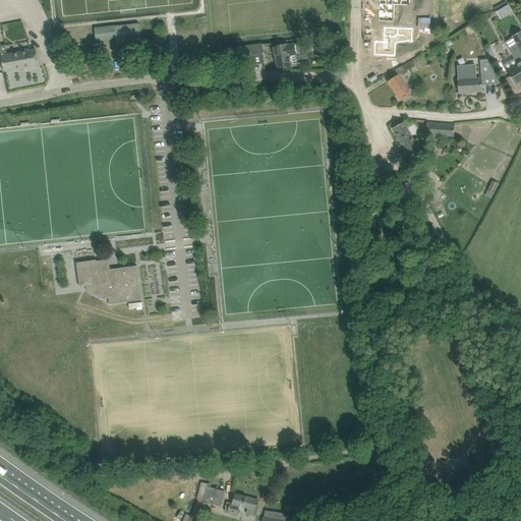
[(378,0),(378,21),(393,22),(394,5),(400,5),(401,0),(378,0)]
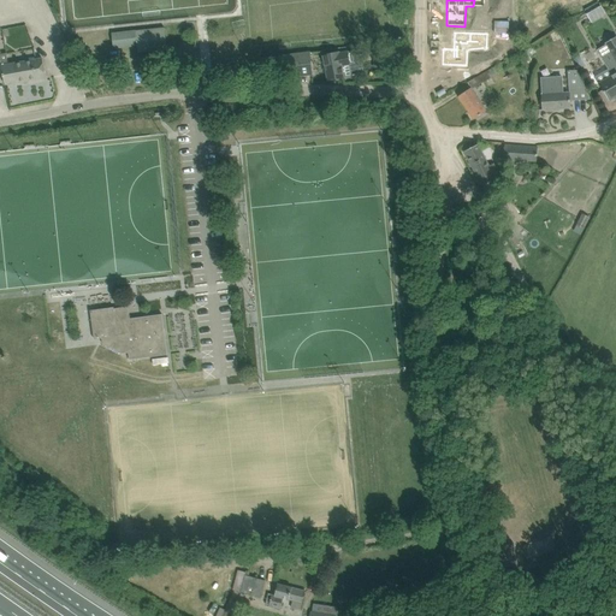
[(599,4),(584,11),(588,21),(604,13),(599,4)]
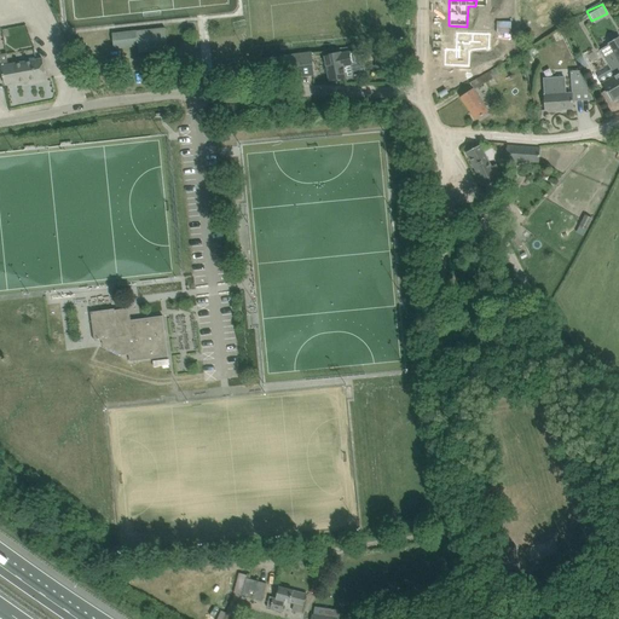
[(138,46),(138,53),(167,50),(165,27),(113,32),(114,48),(138,46)]
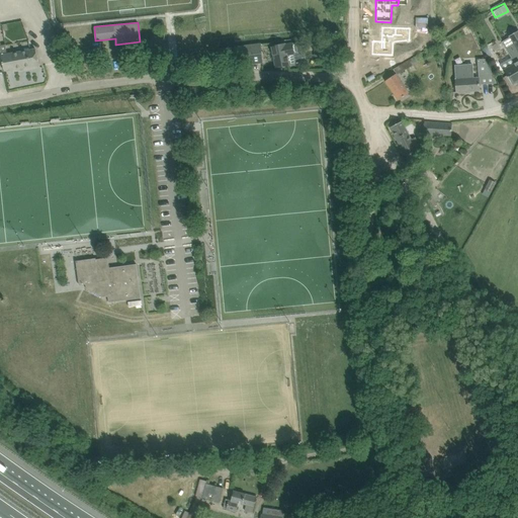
[(372,40),(371,55),(385,56),(385,42),(403,40),(403,27),(381,27),(381,41),(372,40)]
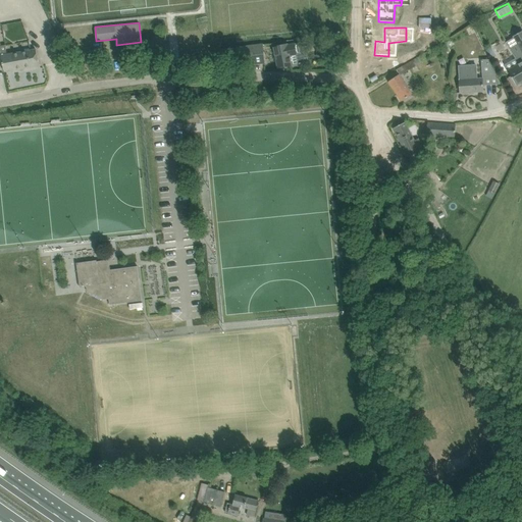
[(521,31),(513,37),(514,39),(507,43),(519,64),(507,70),(516,86),(521,82),(521,31)]
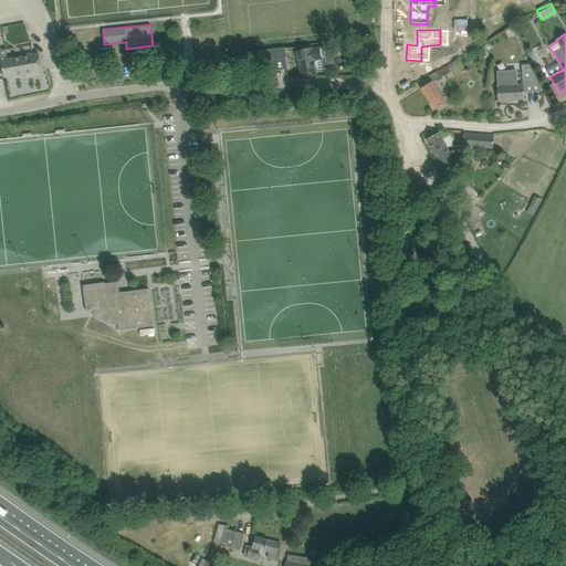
[(257,51),(259,72),(268,71),(287,69),(285,48),(257,51)]
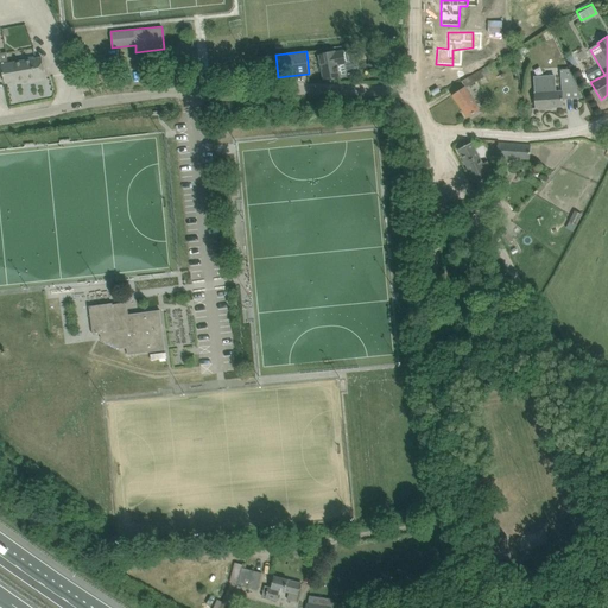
[(335,51),(318,55),(321,69),(323,80),(340,77),(337,65),(346,64),(344,52),(343,51),(335,52),(335,51)]
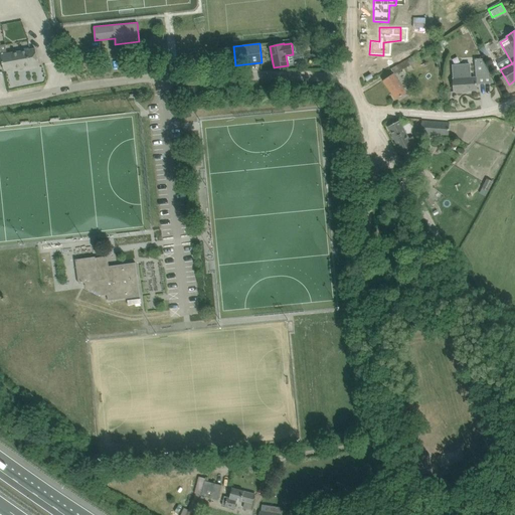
[(0,50),(0,51),(3,70),(38,64),(35,49),(7,54),(5,44),(0,45),(0,50)]
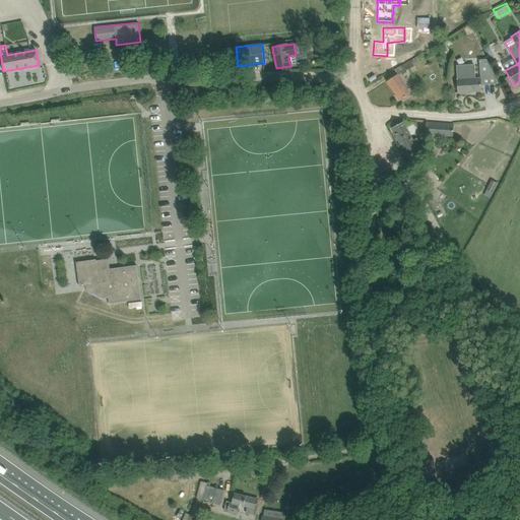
[(416,58),(395,70),(397,74),(398,75),(419,63),(416,58)]
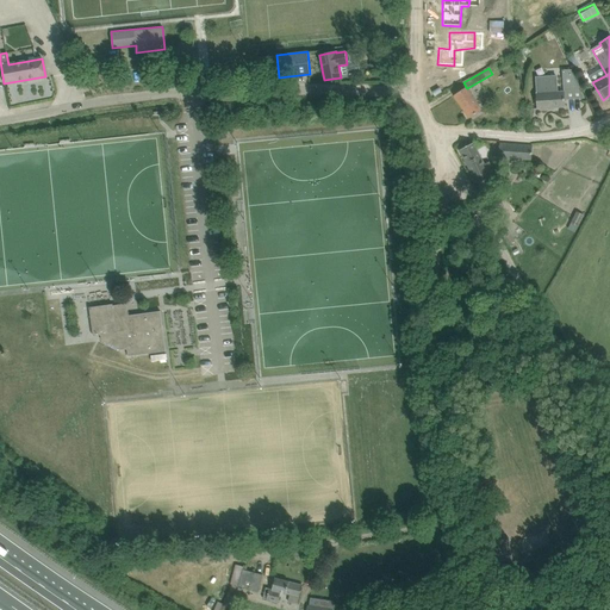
[(556,75),(535,76),(535,88),(537,109),(564,107),(564,99),(583,98),(577,83),(562,83),(562,91),(558,91),(556,75)]
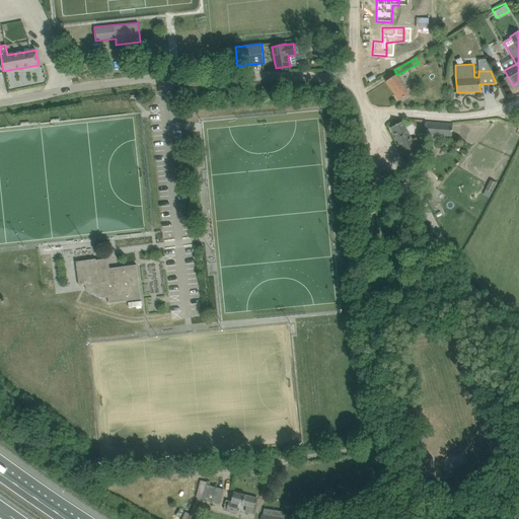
[(396,74),(385,81),(398,100),(410,93),(397,75),(396,74)]
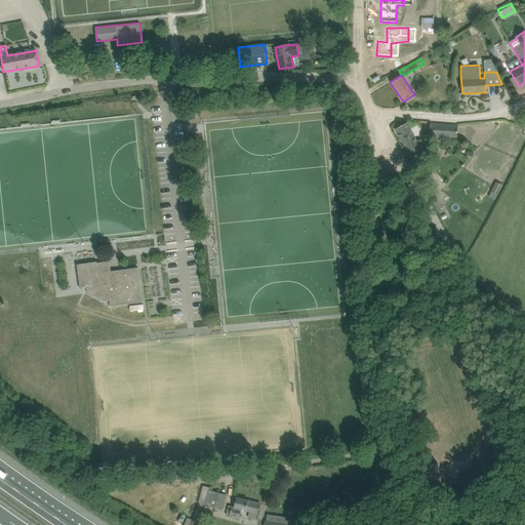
[(426,159),(421,153),(426,151),(420,139),(416,142),(407,123),(395,129),(414,164),(426,159)]
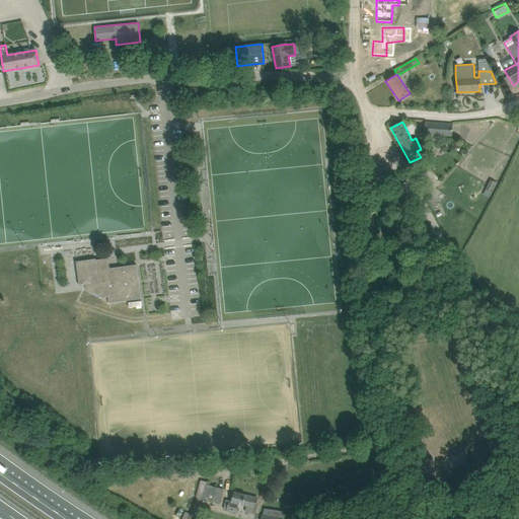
[(424,134),(452,136),(453,124),(425,122),(424,134)]
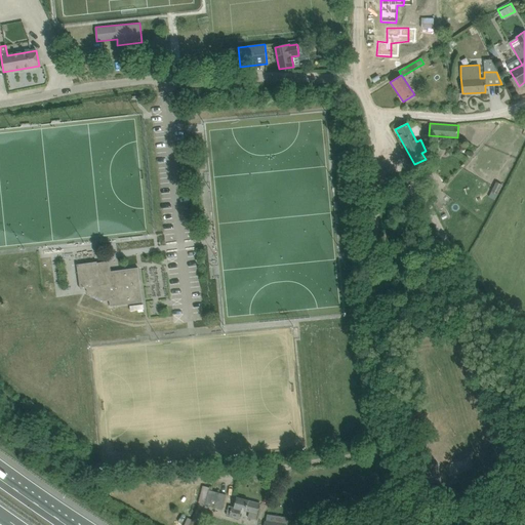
[(491,192),(497,195),(502,186),(496,183),(491,192)]
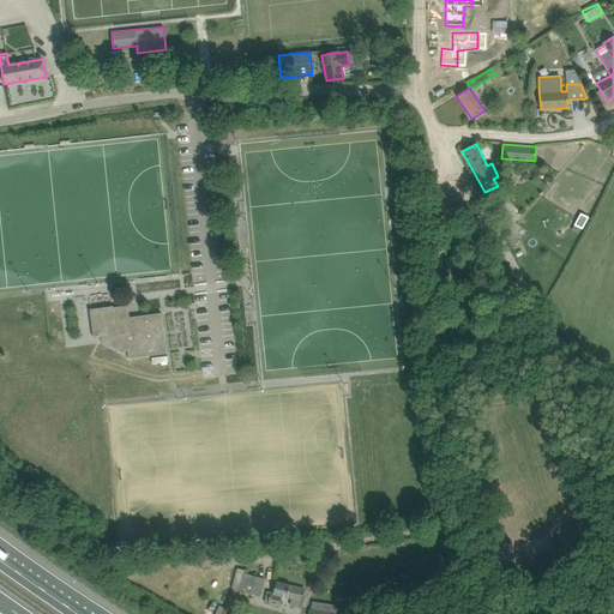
[(498,220),(506,235),(511,233),(503,217),(498,220)]
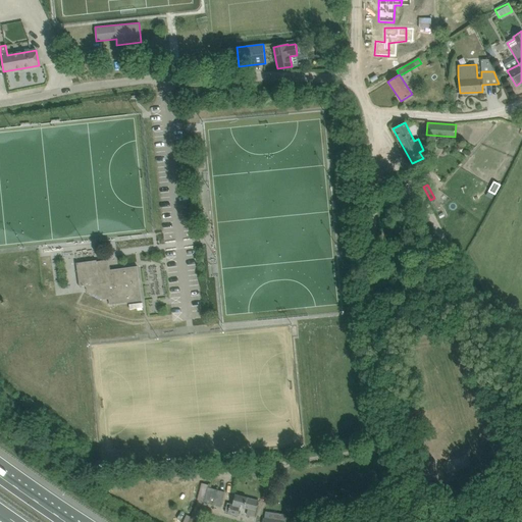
[(142,301),(137,266),(124,268),(110,270),(109,265),(97,267),(96,261),(76,263),(77,273),(80,288),(86,286),(87,292),(103,300),(109,299),(109,305),(129,303),(142,301)]
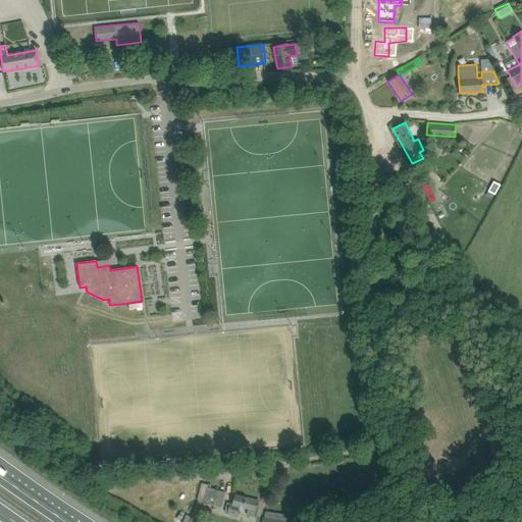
[(406,410),(407,416),(419,414),(416,404),(410,405),(411,409),(406,410)]
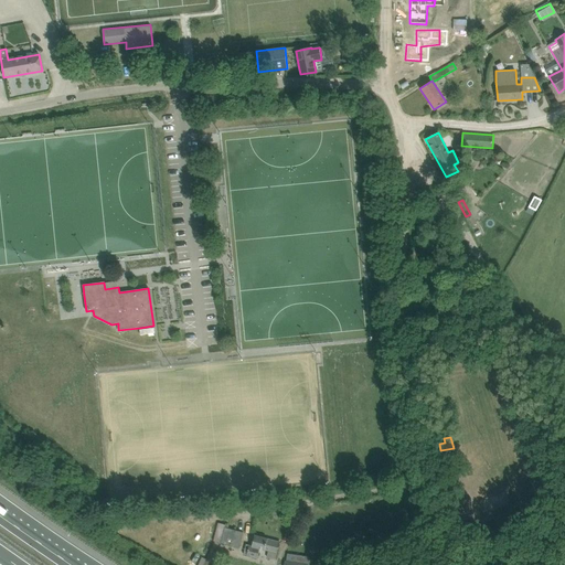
[(238,547),(243,532),(224,528),(224,530),(221,541),(231,543),(231,545),(238,547)]
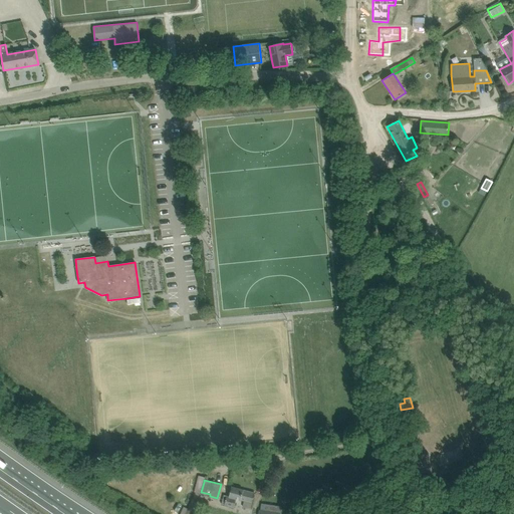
[(242,507),(250,509),(254,493),(231,487),(229,497),(224,495),(222,504),(224,505),(224,506),(234,508),(236,499),(241,500),(244,501),(242,507)]
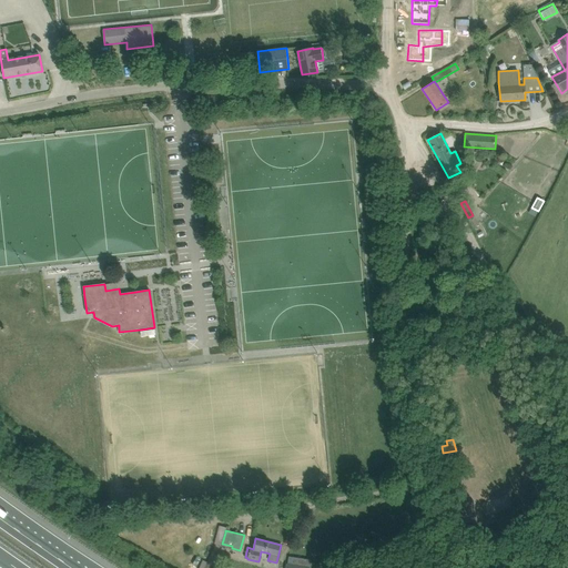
[(215,567),(225,548),(220,546),(215,544),(215,545),(204,567),(215,567)]
